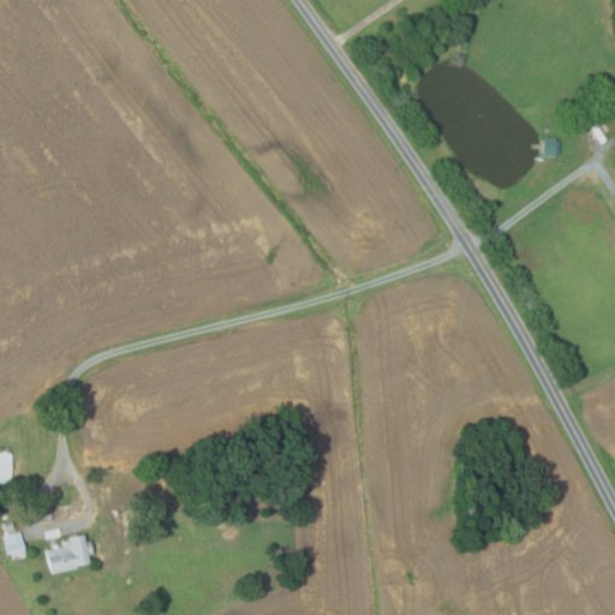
[(593,103),(601,115),(584,126),(575,114),(593,103)]
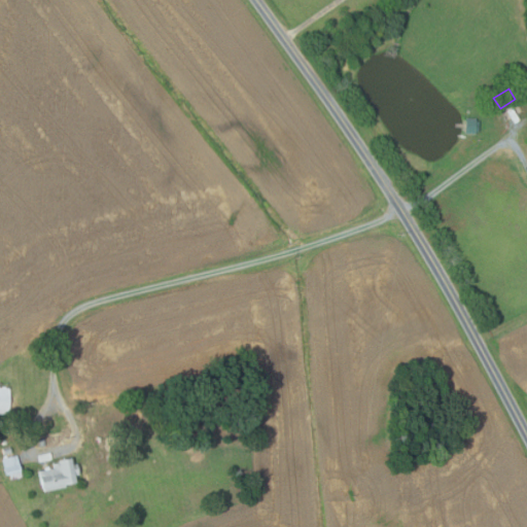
[(466,134),(466,118),(477,118),(477,120),(480,120),(480,132),(478,132),(478,135),(466,134)]
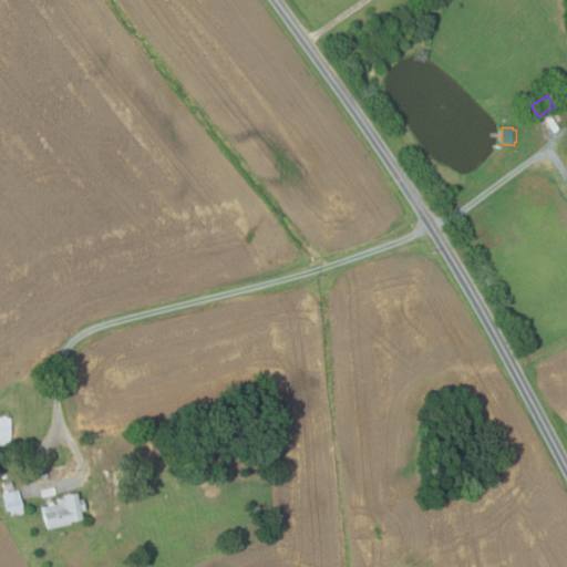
[(13,446),(0,446),(0,416),(13,418),(13,446)]
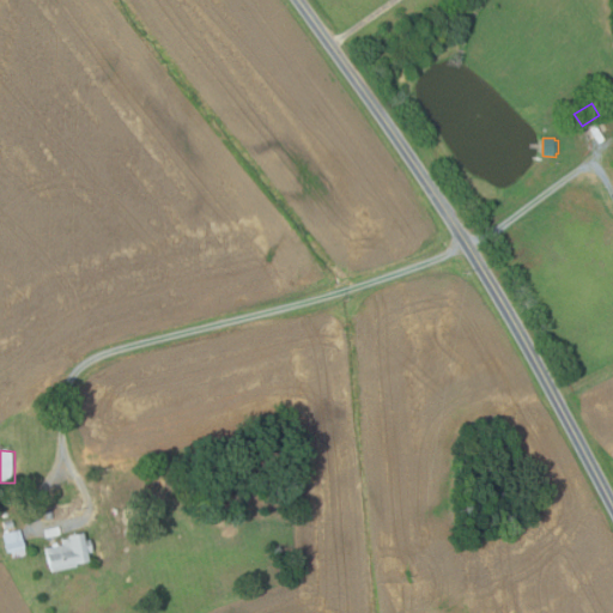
[(14,527),(5,529),(4,521),(12,519),(14,527)]
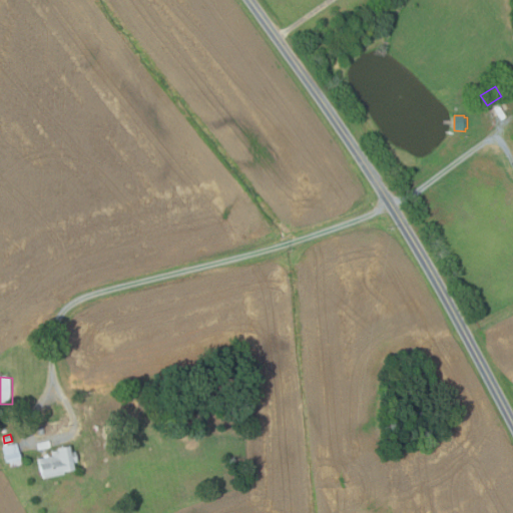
[(50,441),(51,448),(38,450),(37,443),(50,441)]
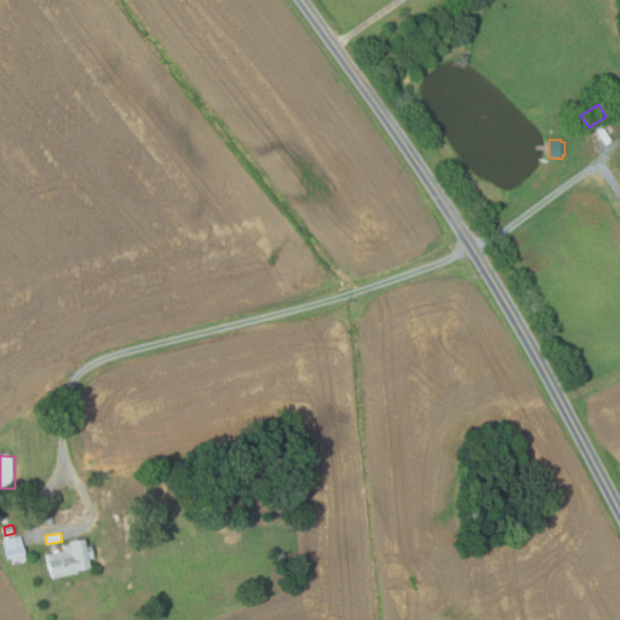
[(22,537),(28,561),(13,564),(12,558),(9,558),(4,540),(22,537)]
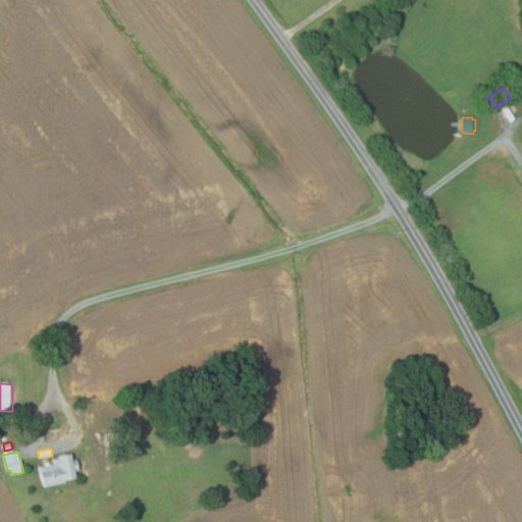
[(43,487),(39,467),(54,464),(53,460),(60,458),(59,457),(72,454),(73,461),(77,460),(80,471),(75,471),(76,479),(66,481),(66,483),(43,487)]
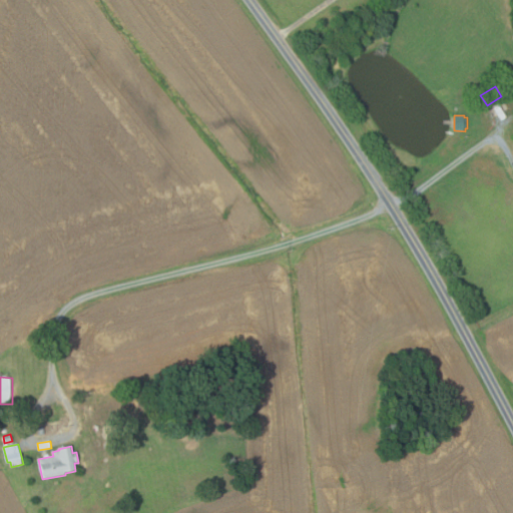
[(131,499),(134,509),(120,512),(118,503),(131,499)]
